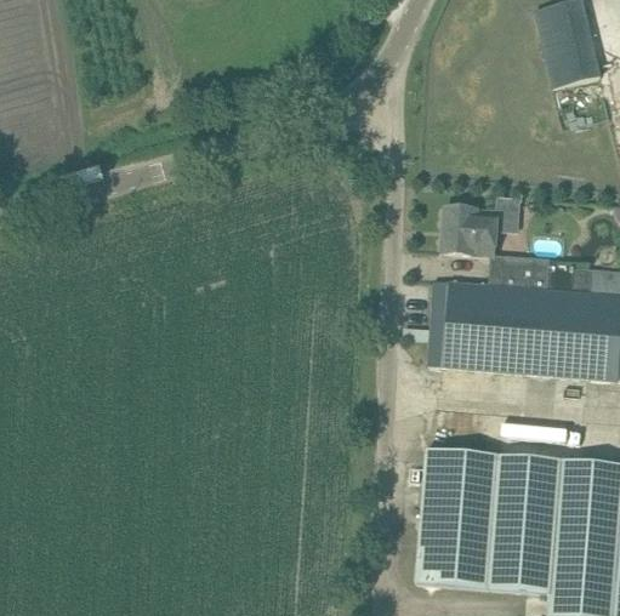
[(535,10),(553,89),(601,77),(582,0),(578,0),(535,10)]
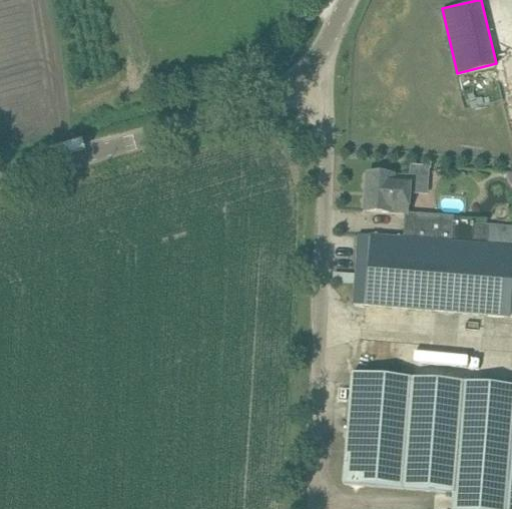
[(0,109),(12,105),(4,83),(0,84),(0,109)]
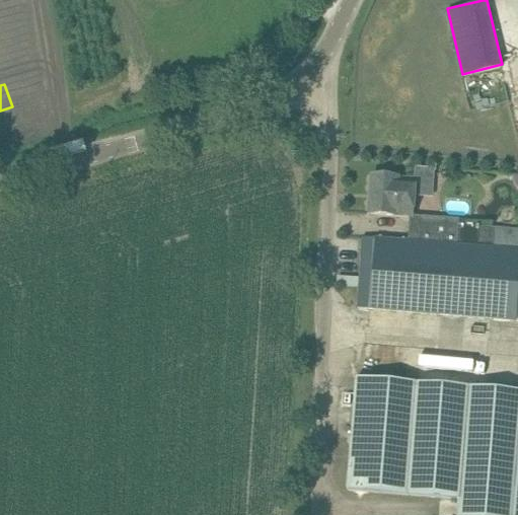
[(414,214),(415,199),(417,176),(398,175),(374,173),(371,211),(391,213),(395,213),(414,214)]
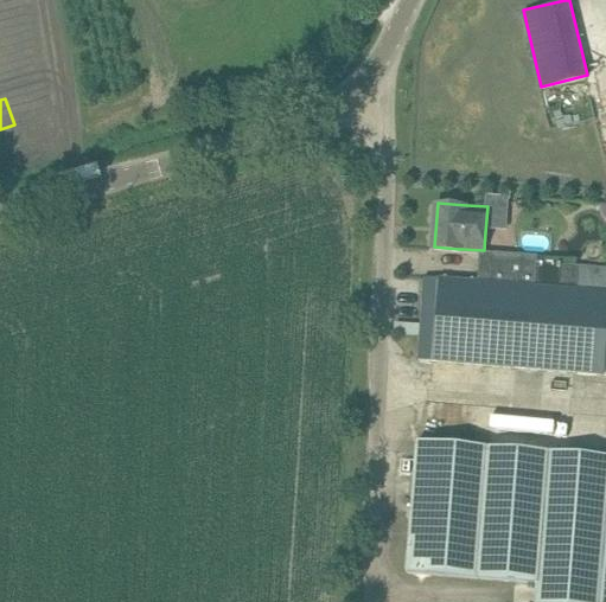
[(605,263),(560,260),(536,258),(535,282),(425,274),(419,357),(605,371),(605,263)]
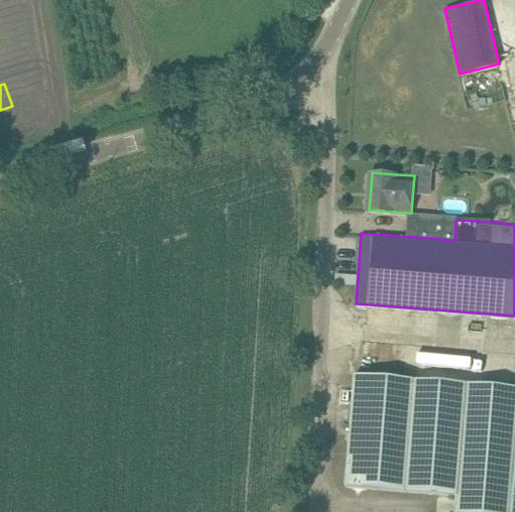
[(346,484),(459,493),(457,511),(514,511),(514,386),(355,374),(346,484)]
